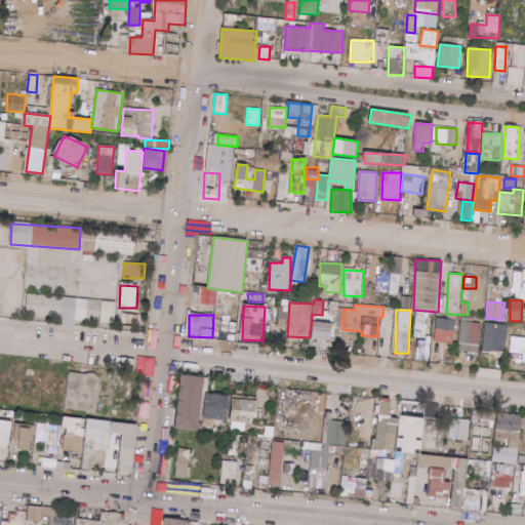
[(434,341),(452,345),(456,321),(438,318),(434,341)]
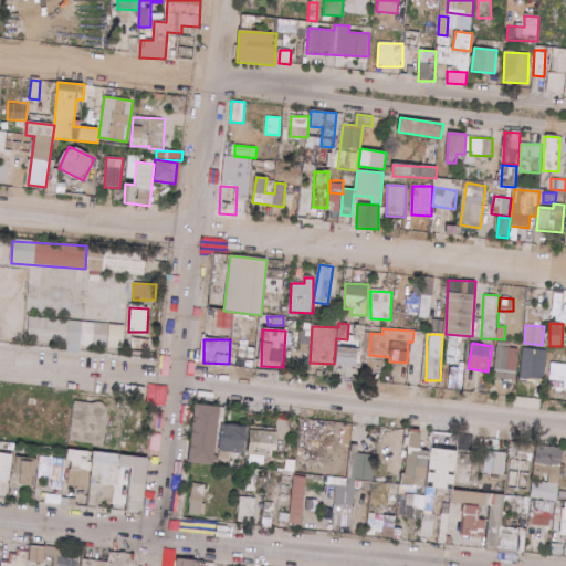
[(335,366),(356,368),(358,349),(337,347),(335,366)]
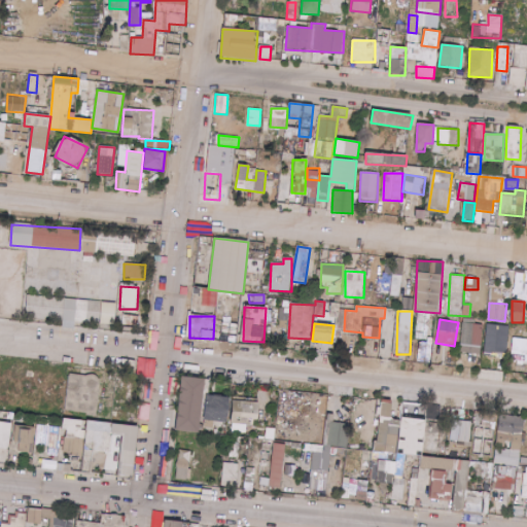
[(480,354),(483,325),(463,323),(460,352),(480,354)]
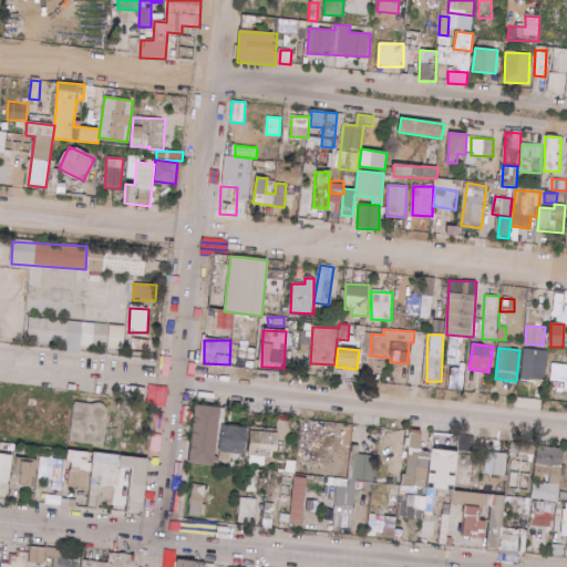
[(460,367),(462,351),(451,349),(449,364),(460,367)]
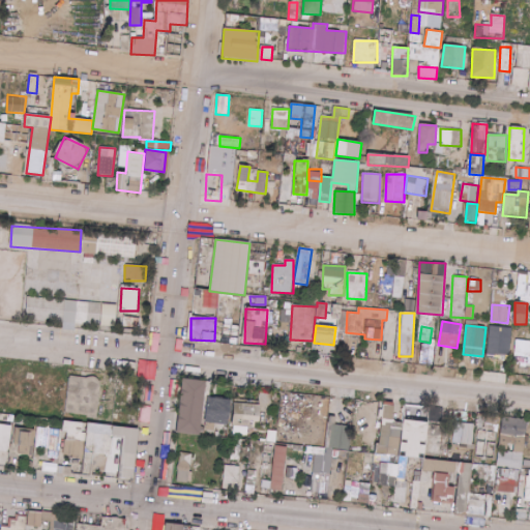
[(488,357),(509,359),(511,328),(489,326),(488,357)]
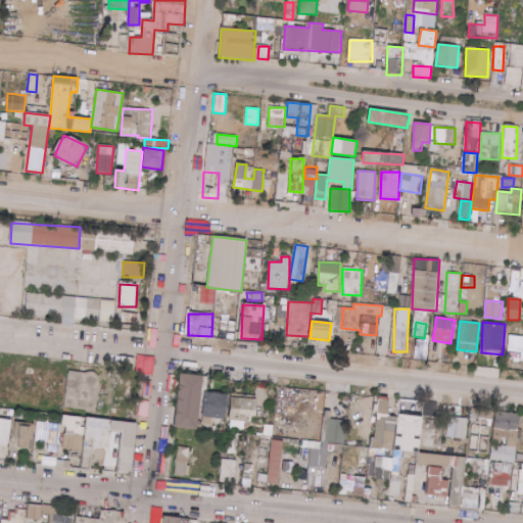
[(522,336),(509,336),(508,354),(514,354),(514,365),(522,365),(522,336)]
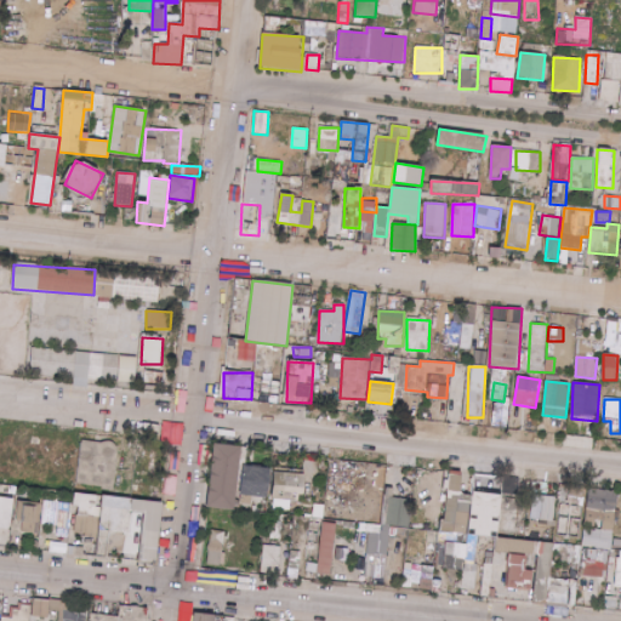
[(508,425),(507,403),(493,404),(494,425),(508,425)]
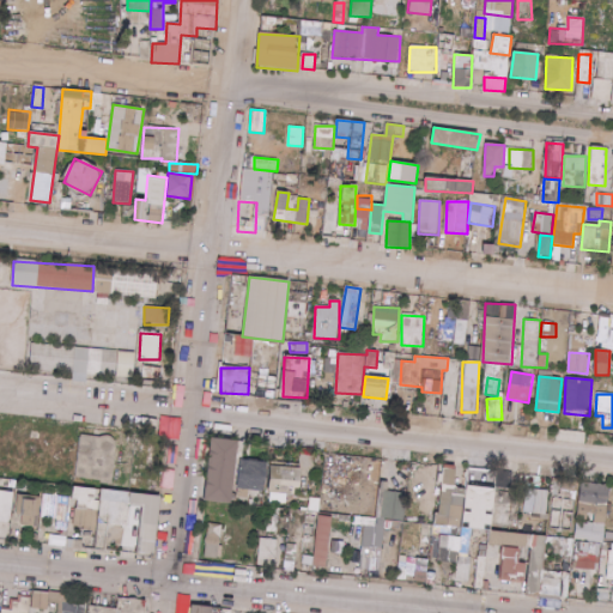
[(182,419),(161,417),(158,437),(180,439),(182,419)]
